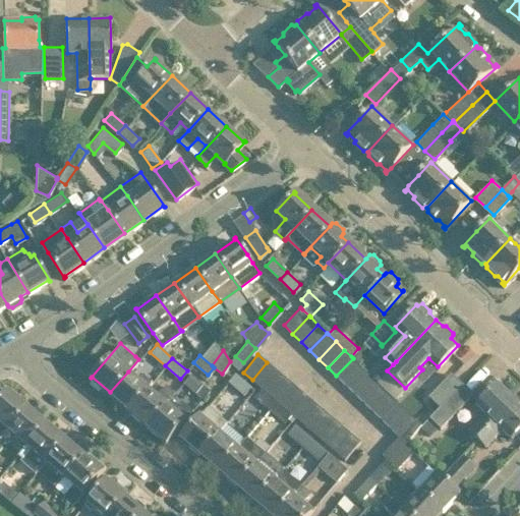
[(361,366),(353,358),(336,376),(345,384),(361,366)]
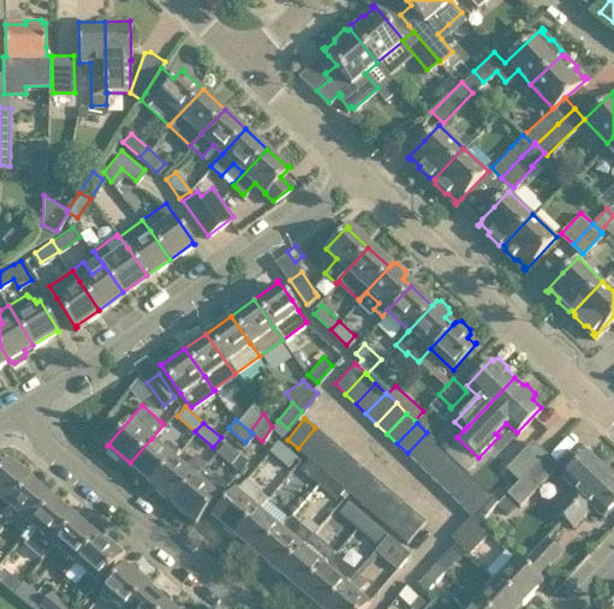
[(315,428),(298,448),(308,457),(309,458),(326,436),(315,428)]
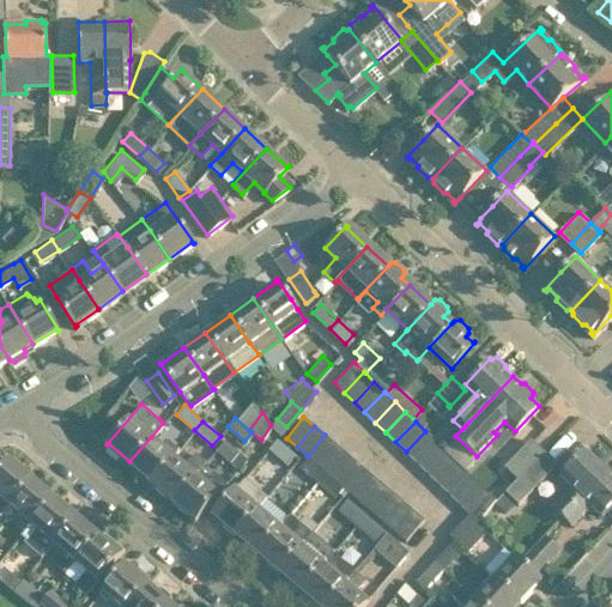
[(406,451),(416,462),(436,442),(425,431),(406,451)]
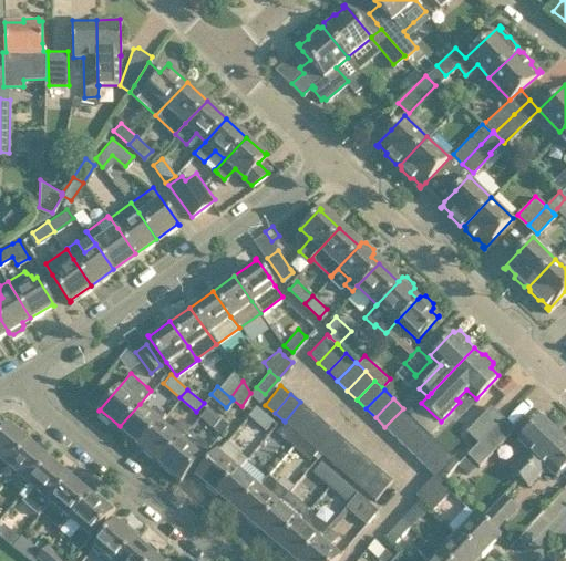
[(310,411),(300,402),(285,422),(295,429),(310,411)]
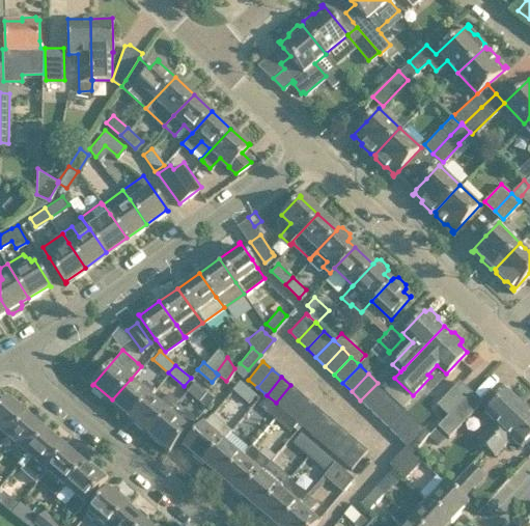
[(131,415),(149,394),(150,394),(155,389),(145,380),(140,386),(131,379),(112,399),(131,415)]
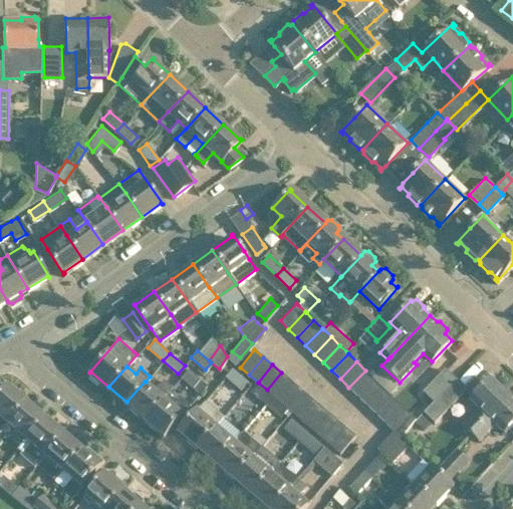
[(434,400),(456,376),(445,366),(424,390),(434,400)]
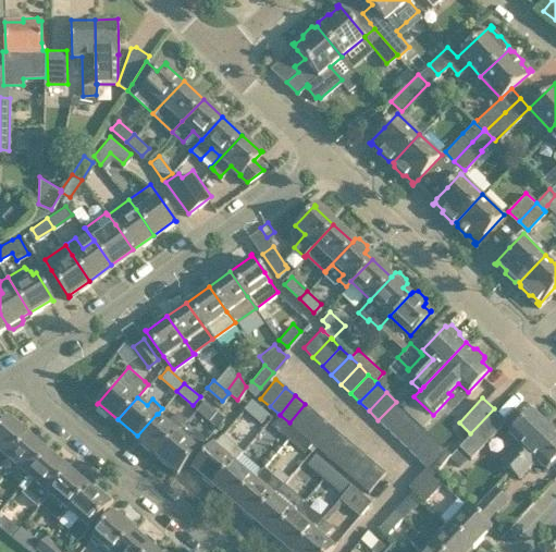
[(267,412),(250,399),(243,407),(259,420),(267,412)]
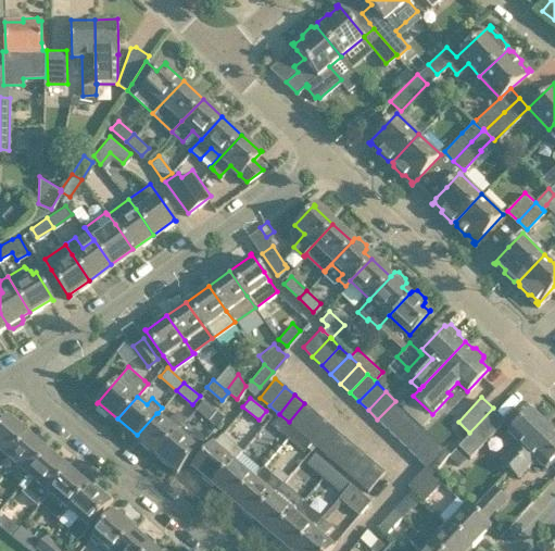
[(377,420),(387,428),(405,410),(395,401),(377,420)]
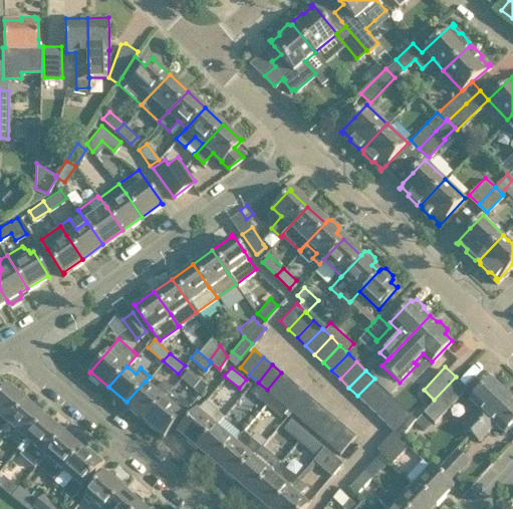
[(290,379),(281,372),(267,390),(272,394),(276,398),(290,379)]
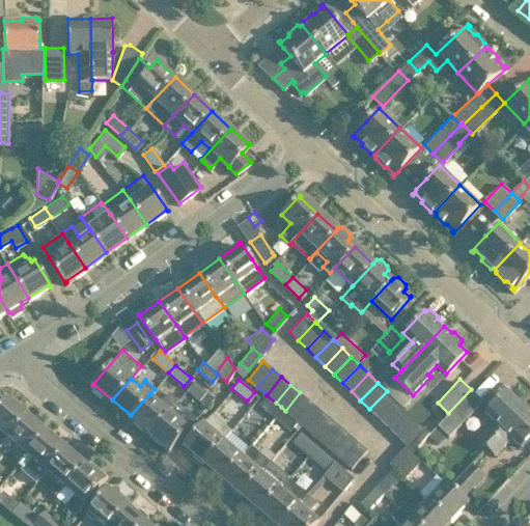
[(482,399),(471,389),(448,413),(439,422),(448,432),(450,434),(482,399)]
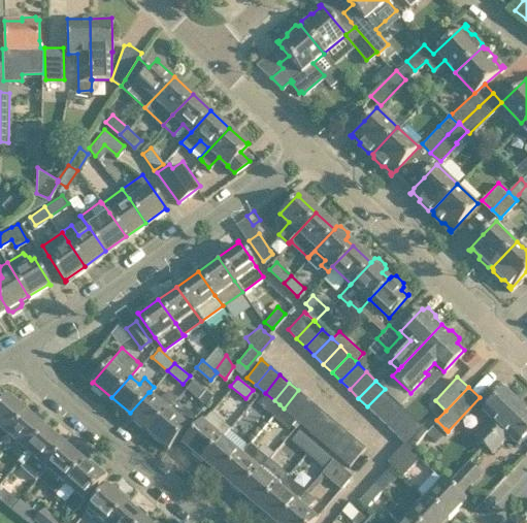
[(484,444),(522,404),(503,387),(483,409),(493,418),(475,436),(484,444)]
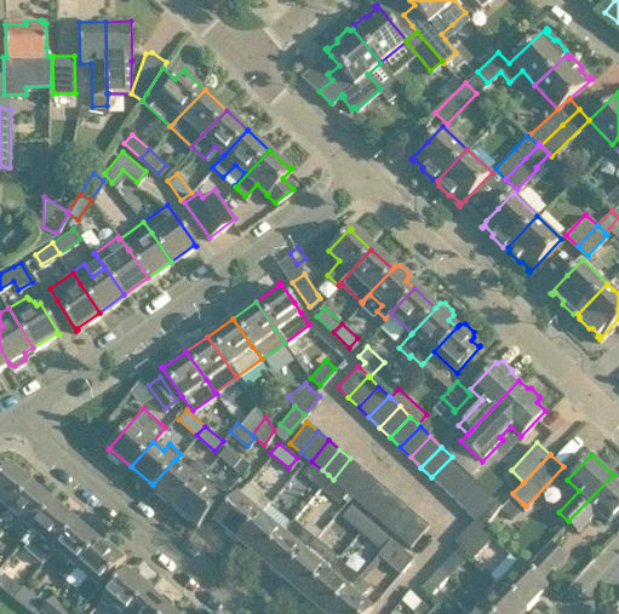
[(239,455),(231,464),(241,472),(250,463),(239,455)]
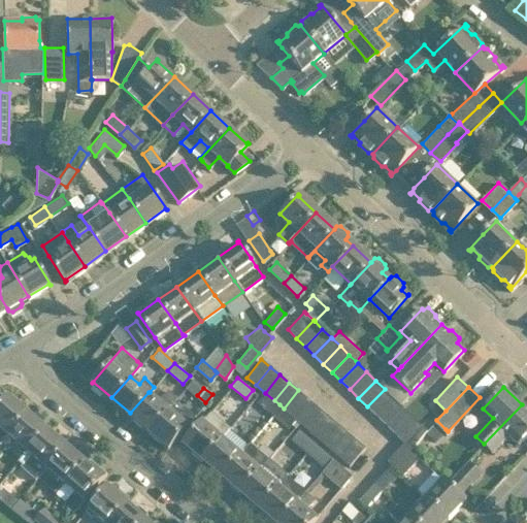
[(149,429),(168,407),(168,409),(177,397),(168,389),(159,399),(150,392),(149,392),(130,413),(149,429)]
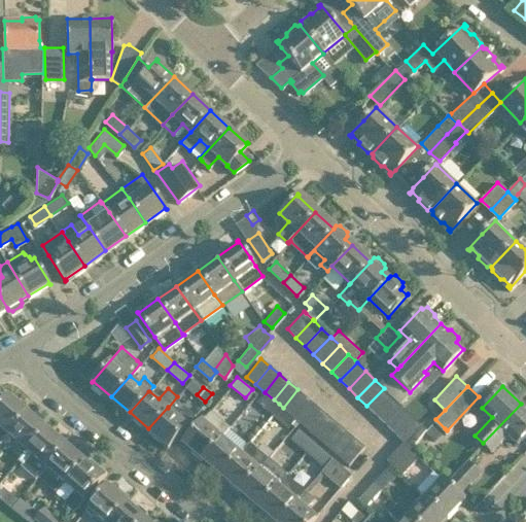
[(366,406),(376,414),(392,396),(384,388),(366,406)]
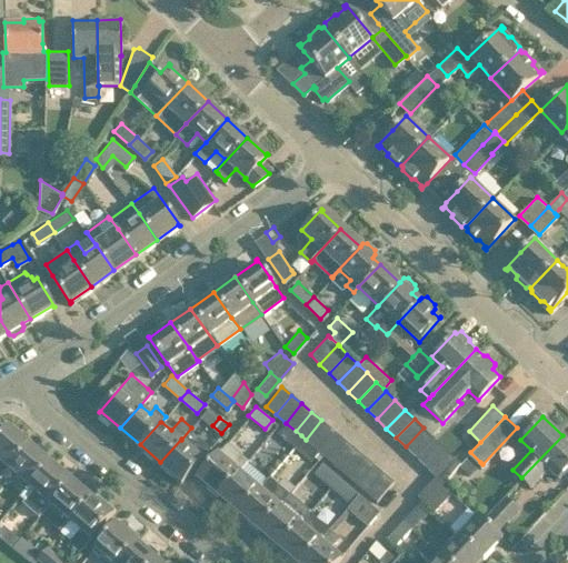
[(331,429),(321,420),(306,440),(316,448),(331,429)]
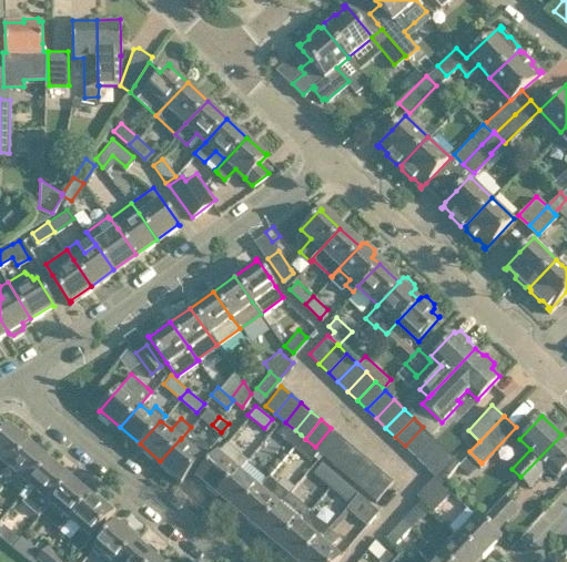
[(285,422),(284,421),(277,430),(293,443),(301,435),(295,430),(285,422)]
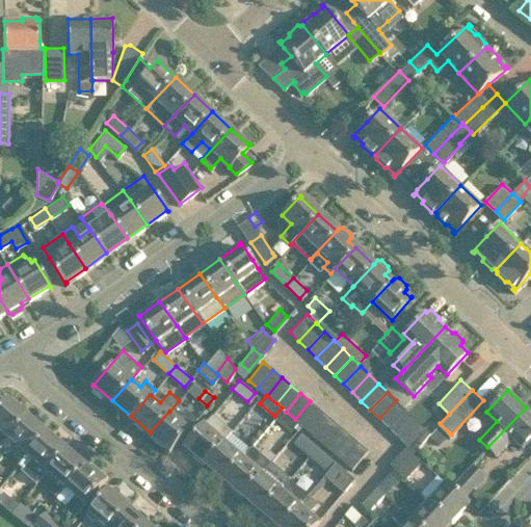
[(8,437),(8,438),(27,415),(8,399),(9,398),(8,397),(0,406),(0,430),(0,447),(8,437)]
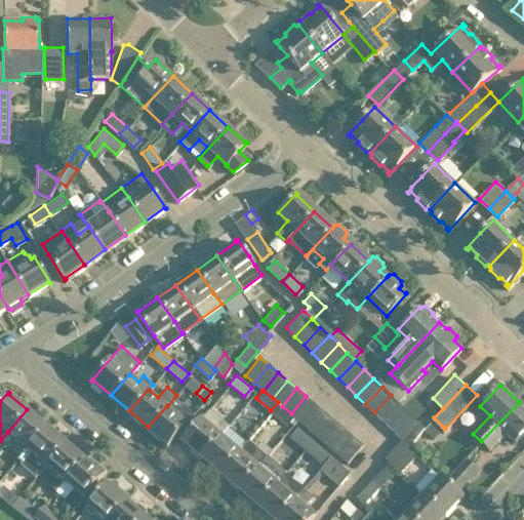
[(374,412),(383,422),(400,403),(391,395),(374,412)]
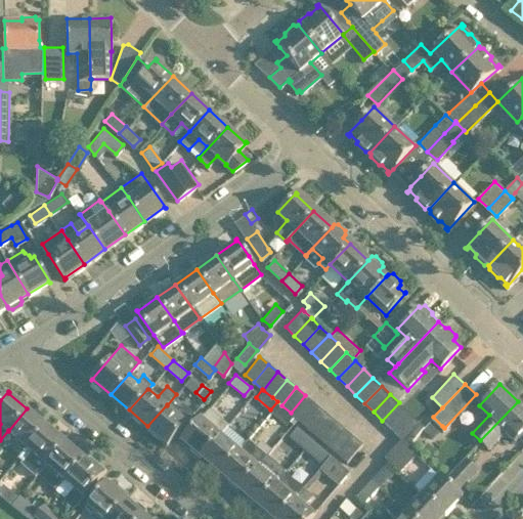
[(314,403),(305,395),(291,413),(293,415),(300,421),(314,403)]
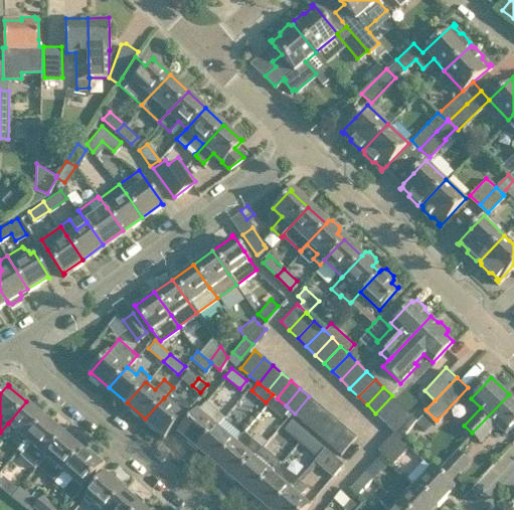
[(277,398),(273,394),(266,402),(281,415),(288,407),(286,405),(277,398)]
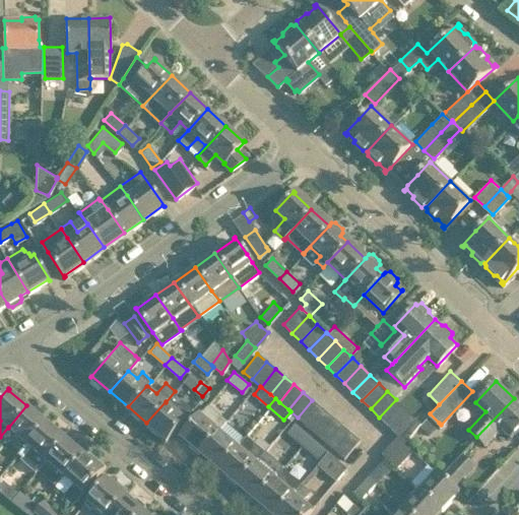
[(518,402),(514,398),(476,437),(483,444),(501,427),(510,436),(518,426),(518,402)]
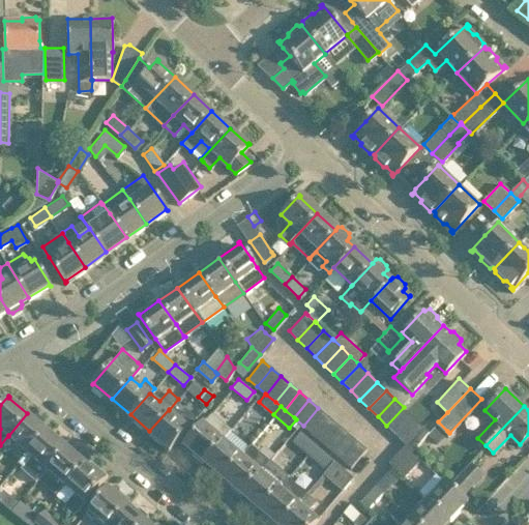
[(386,426),(395,434),(413,416),(404,407),(386,426)]
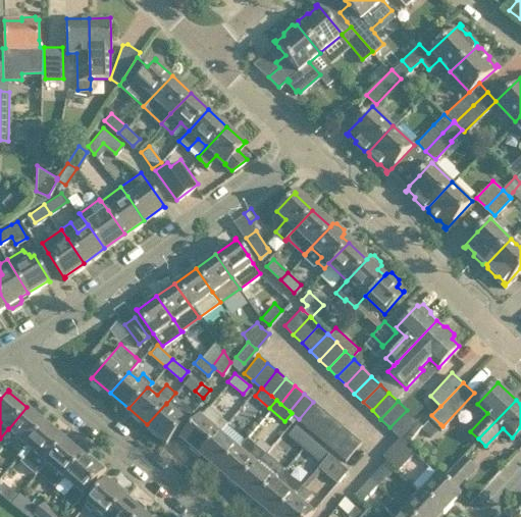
[(175,411),(166,404),(166,403),(147,424),(165,441),(165,442),(165,443),(193,410),(184,402),(175,411)]
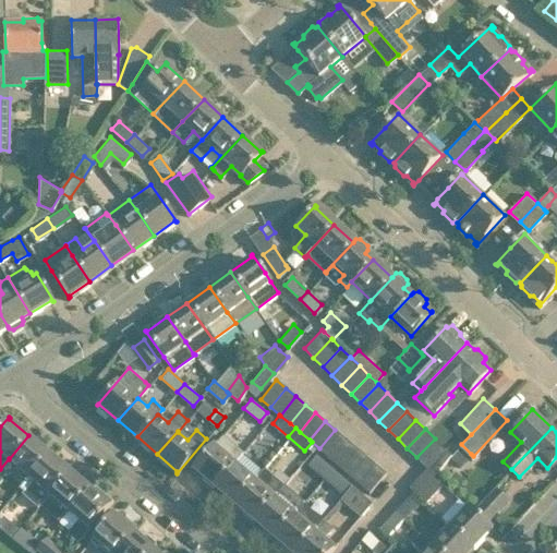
[(346,437),(335,430),(319,448),(329,456),(346,437)]
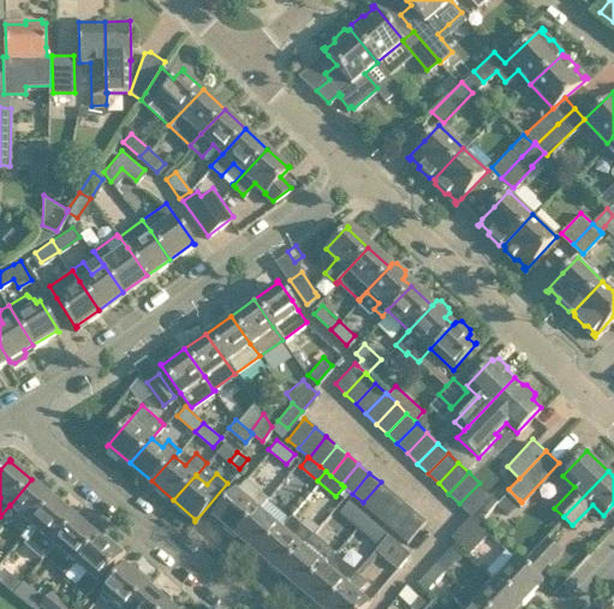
[(234,489),(228,497),(213,515),(214,517),(214,515),(236,532),(256,508),(255,506),(264,494),(245,478),(234,490),(234,489)]
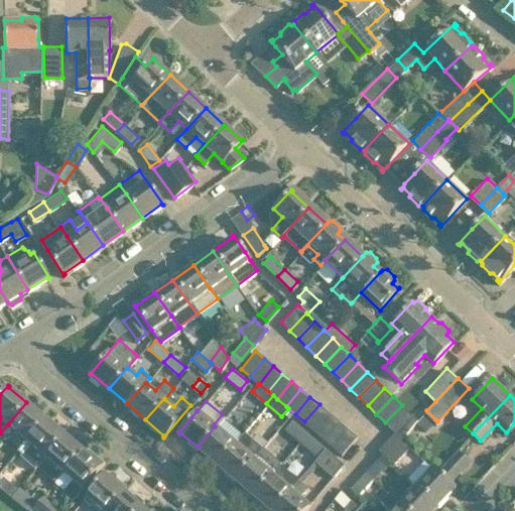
[(44,417),(26,402),(8,424),(26,439),(44,417)]
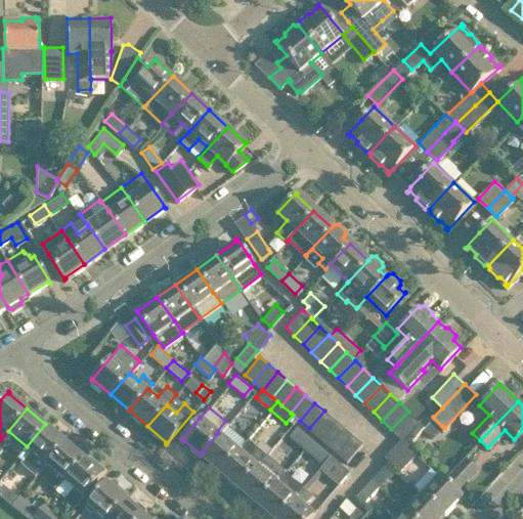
[(324,411),(309,428),(318,436),(334,419),(324,411)]
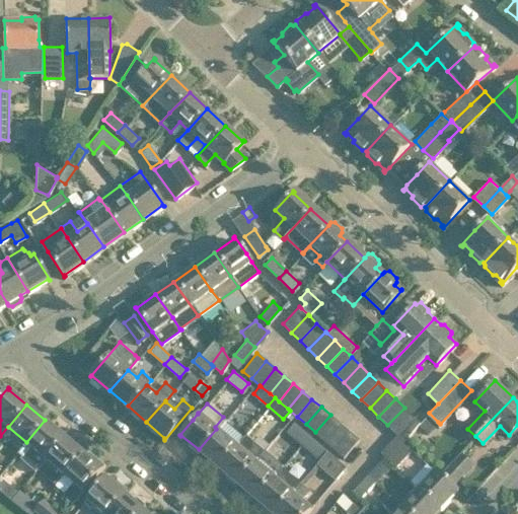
[(413,416),(404,408),(387,425),(396,433),(413,416)]
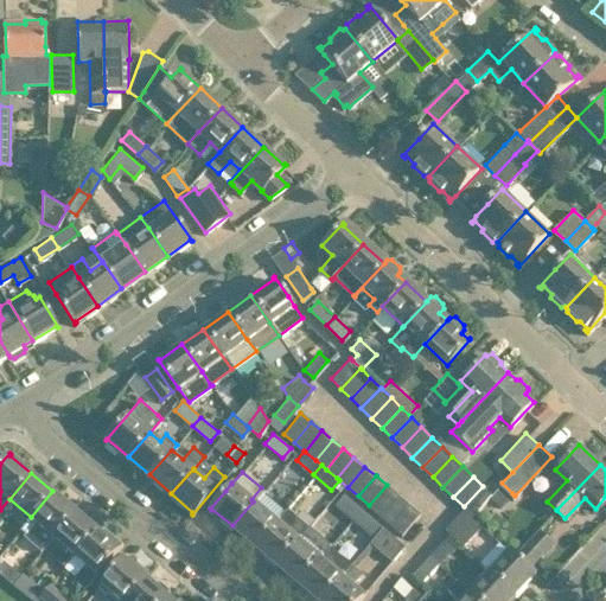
[(491,493),(490,496),(501,506),(512,493),(502,483),(491,493)]
